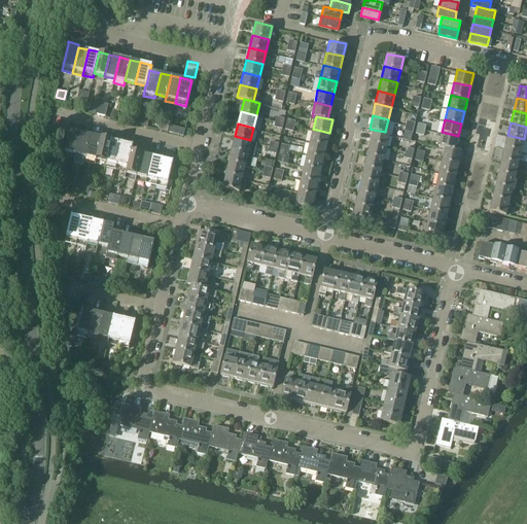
[(329,133),(313,129),(310,141),(326,145),(329,133)]
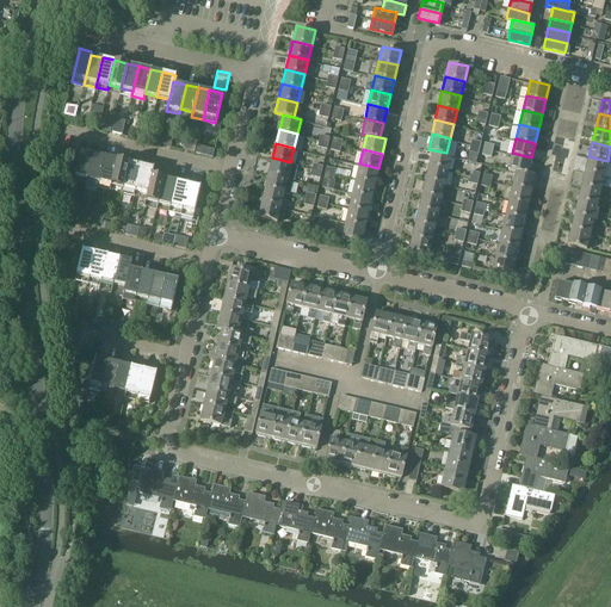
[(93,153),(80,150),(74,175),(87,178),(93,153)]
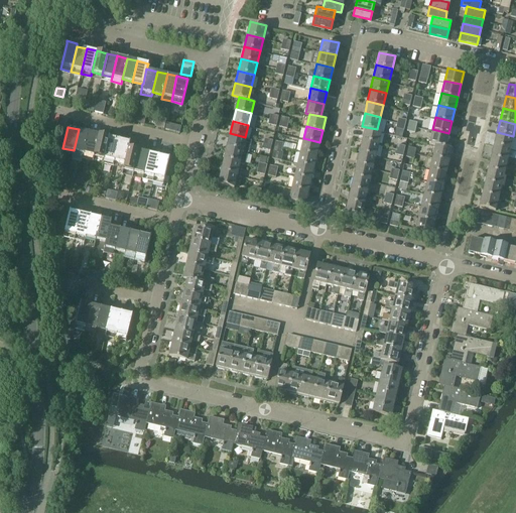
[(363,139),(378,143),(381,130),(377,129),(366,127),(363,139)]
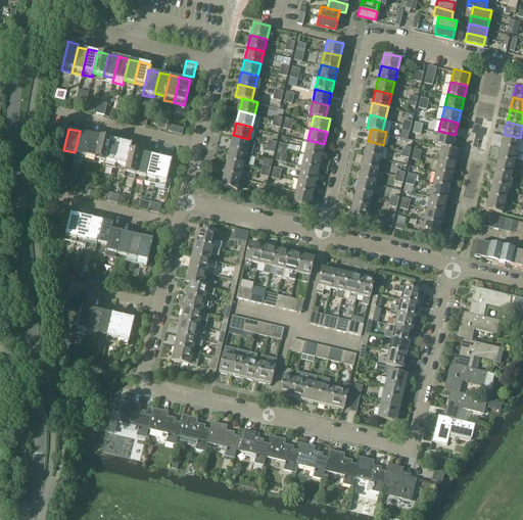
[(89,134),(80,131),(75,152),(85,155),(89,134)]
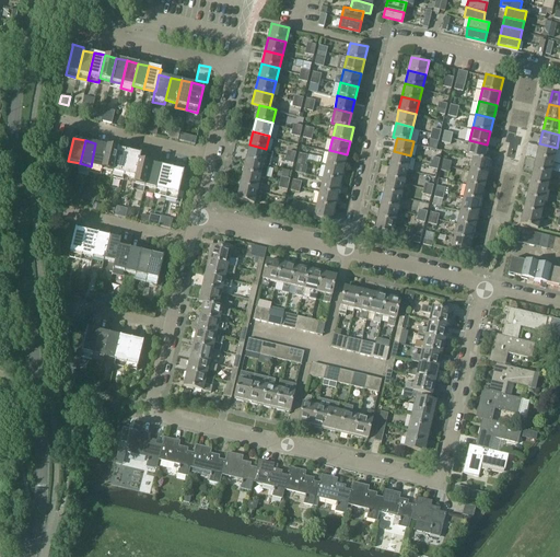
[(487,144),(469,140),(466,153),(474,155),(483,158),(487,144)]
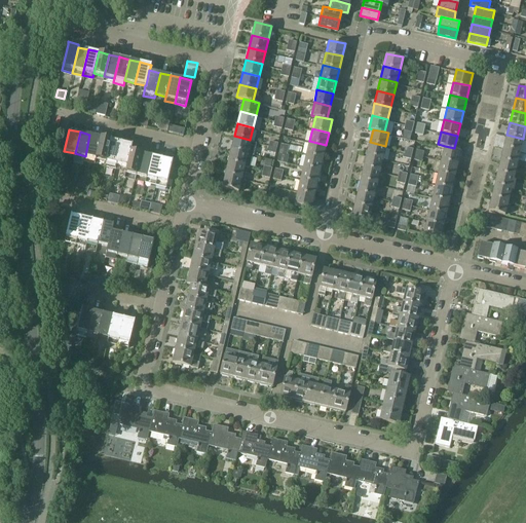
[(101,137),(89,135),(85,156),(96,158),(101,137)]
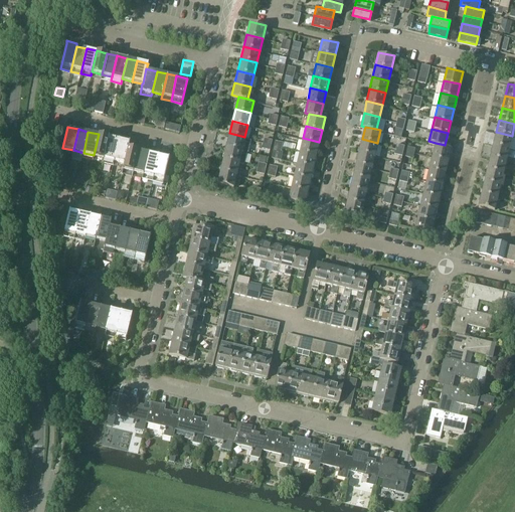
[(493,144),(509,148),(512,136),(496,132),(493,144)]
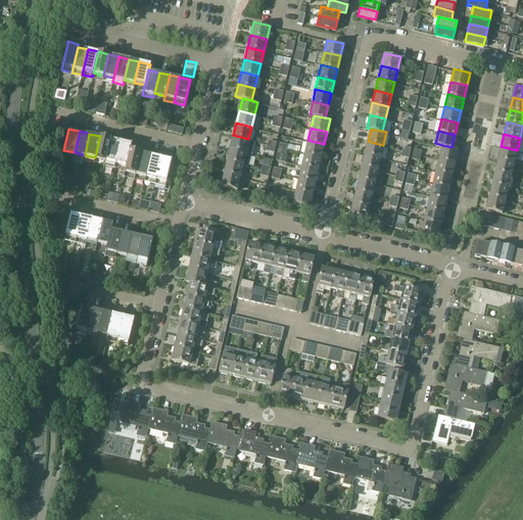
[(230,147),(245,151),(248,139),(233,135),(230,147)]
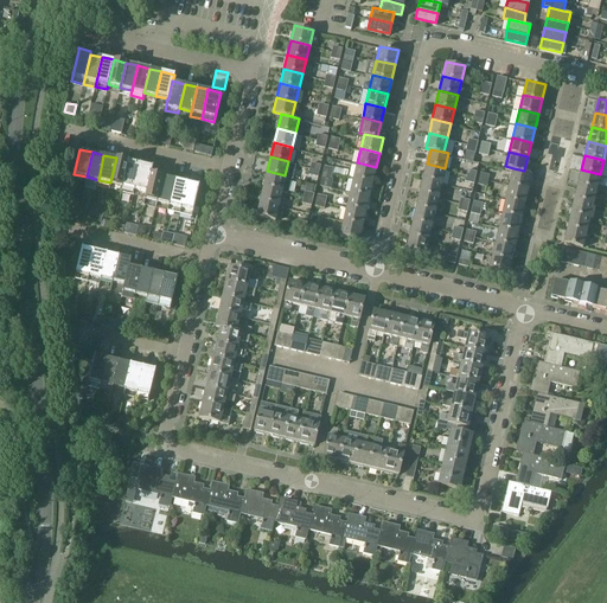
[(128,160),(116,158),(110,183),(122,186),(128,160)]
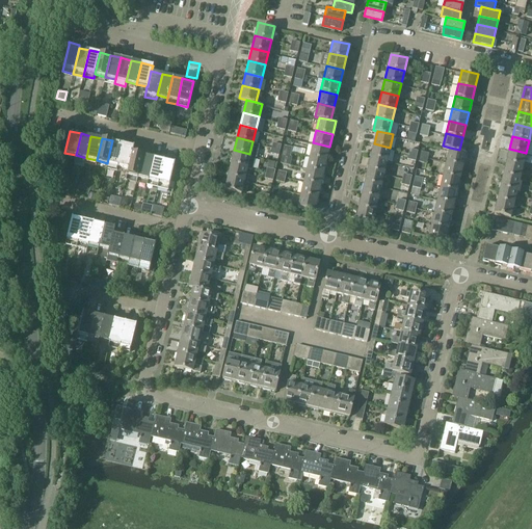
[(112,140),(107,163),(106,166),(116,169),(117,165),(123,143),(112,140)]
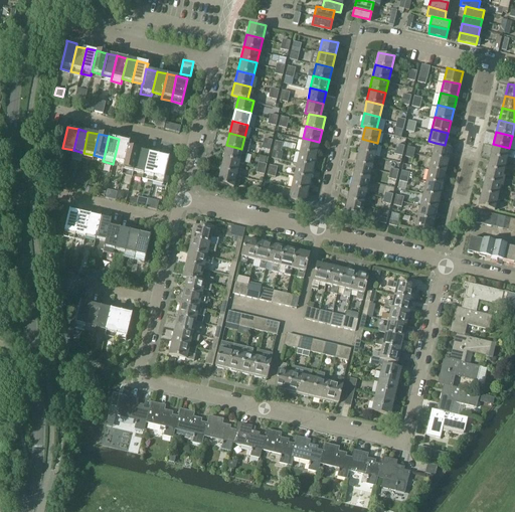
[(319,142),(303,138),(300,150),(316,154),(319,142)]
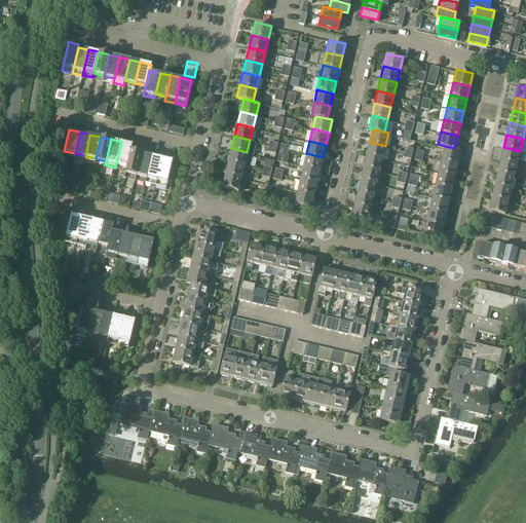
[(132,144),(121,142),(116,163),(126,165),(130,150),(132,144)]
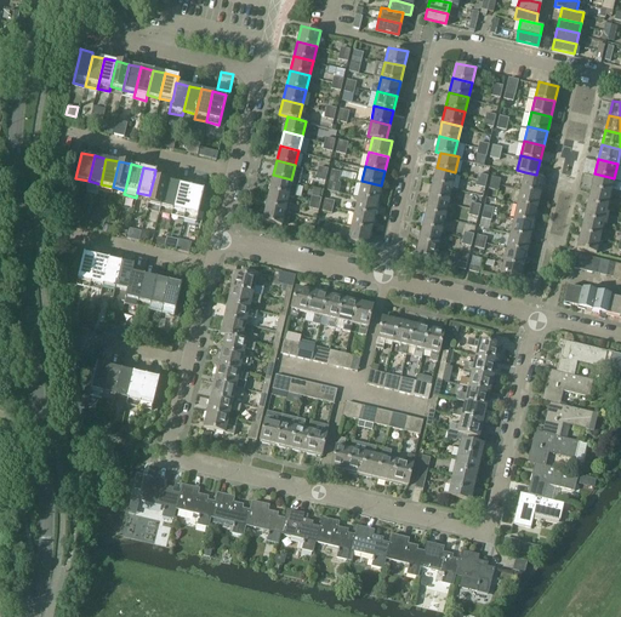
[(455,172),(437,167),(433,182),(451,187),(455,172)]
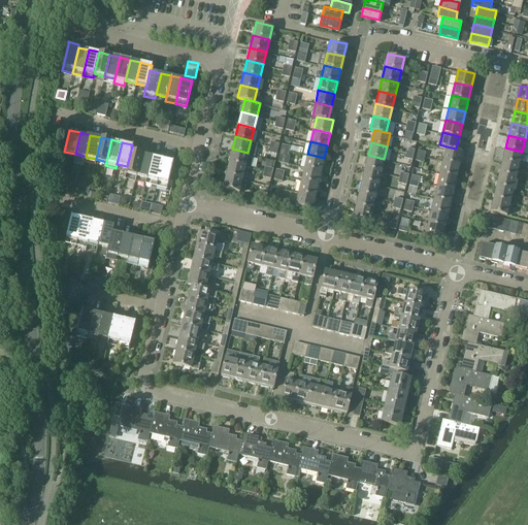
[(443,159),(459,163),(462,151),(456,149),(447,146),(443,159)]
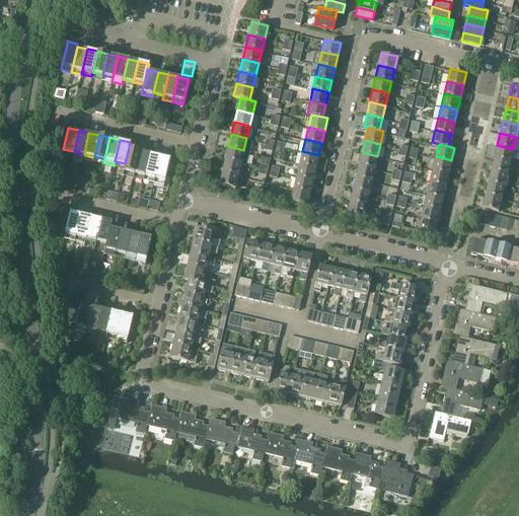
[(494,157),(510,161),(513,149),(497,145),(494,157)]
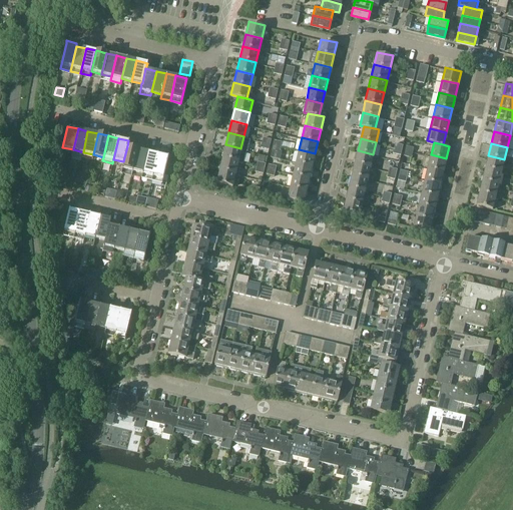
[(245,150),(240,149),(240,148),(225,144),(222,157),(238,160),(237,160),(242,162),(245,150)]
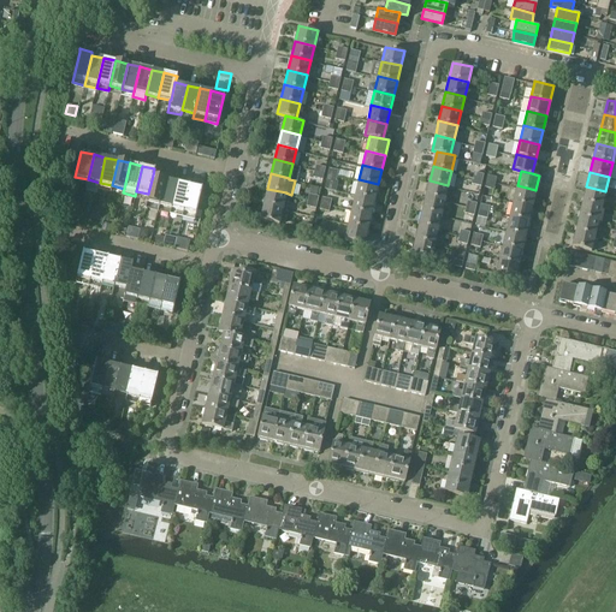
[(153,176),(148,194),(147,201),(159,205),(165,179),(153,176)]
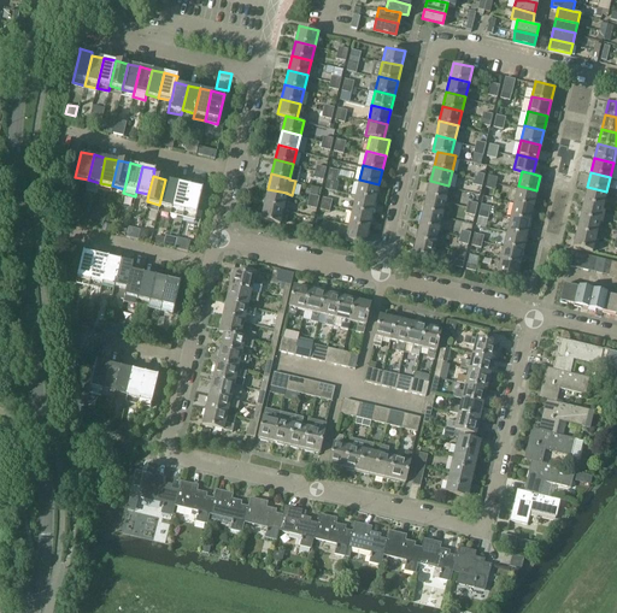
[(171,207),(177,182),(165,180),(159,205),(171,207)]
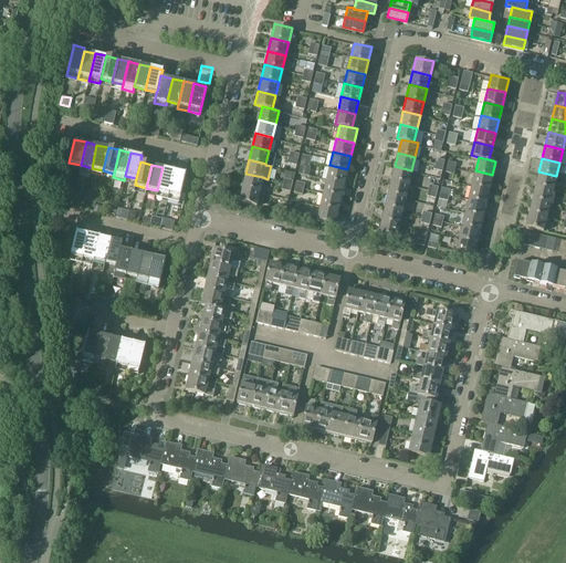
[(347,169),(329,165),(326,178),(344,183),(347,169)]
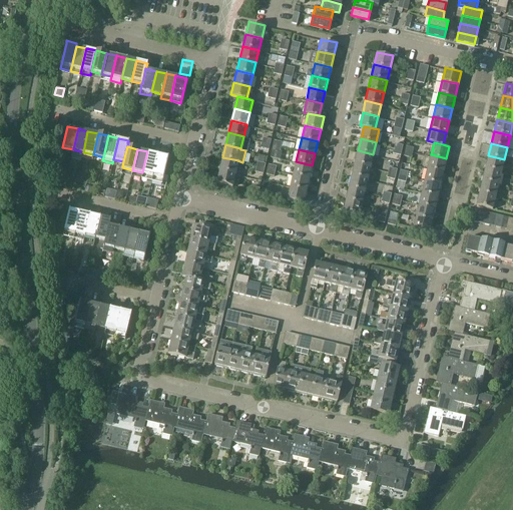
[(373,154),(358,150),(355,162),(370,166),(373,154)]
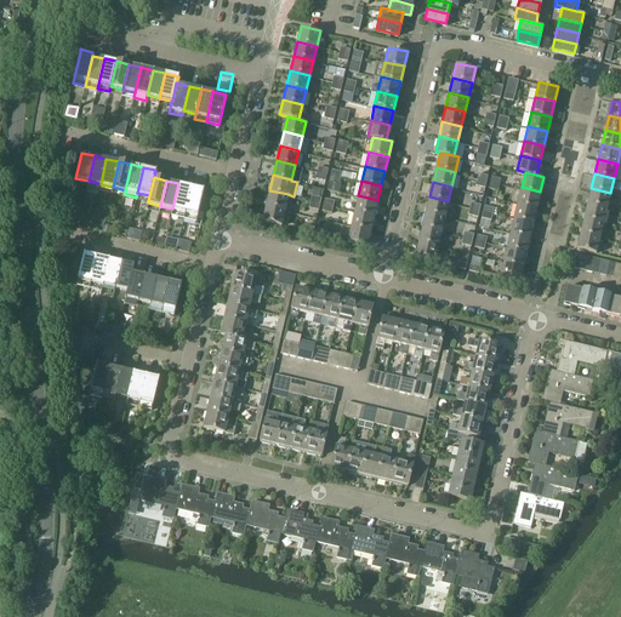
[(191,186),(178,183),(172,209),(184,211),(191,186)]
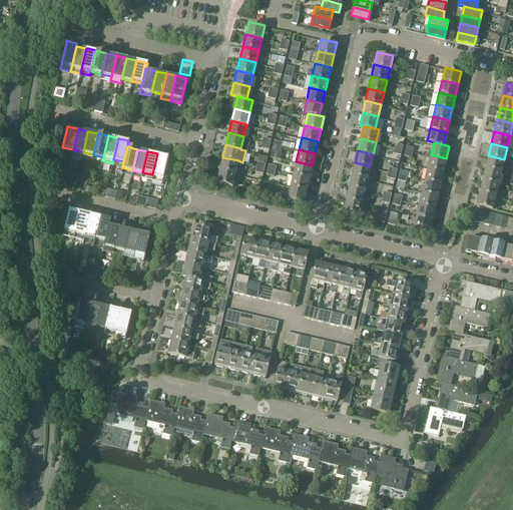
[(168,156),(157,153),(152,174),(163,177),(168,156)]
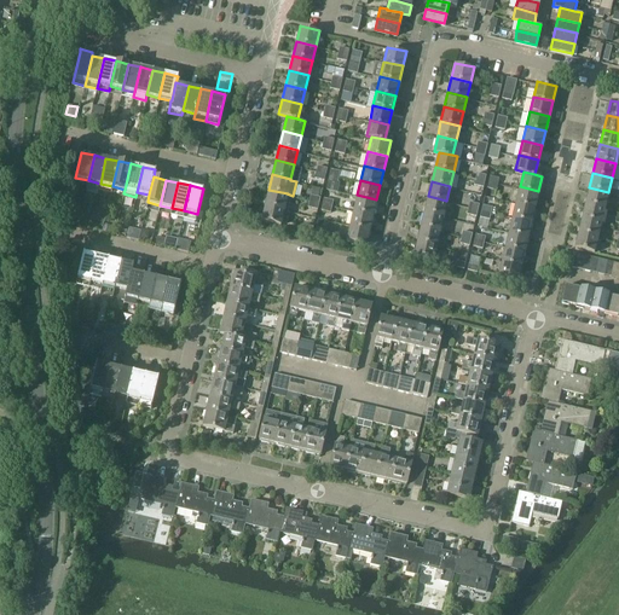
[(538,191),(520,186),(516,202),(534,206),(538,191)]
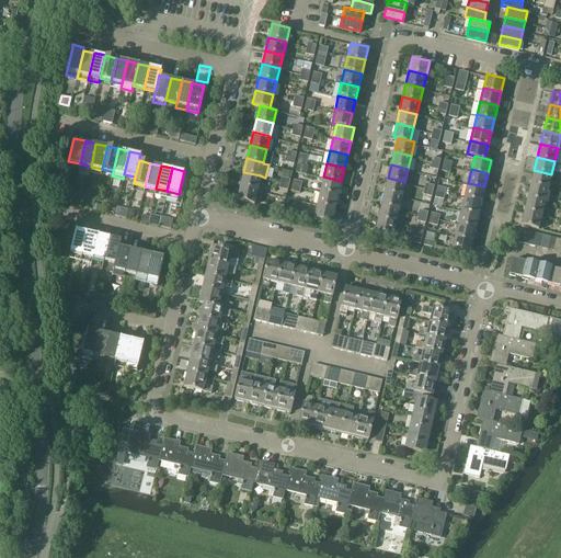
[(531,183),(548,188),(551,174),(534,170),(531,183)]
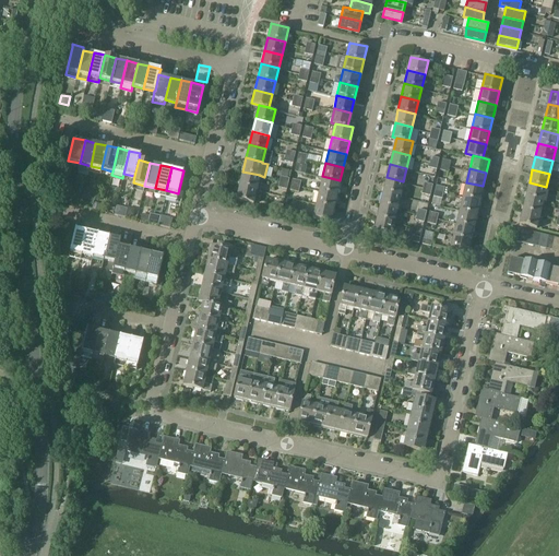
[(257,188),(259,175),(260,175),(242,172),(239,185),(257,188)]
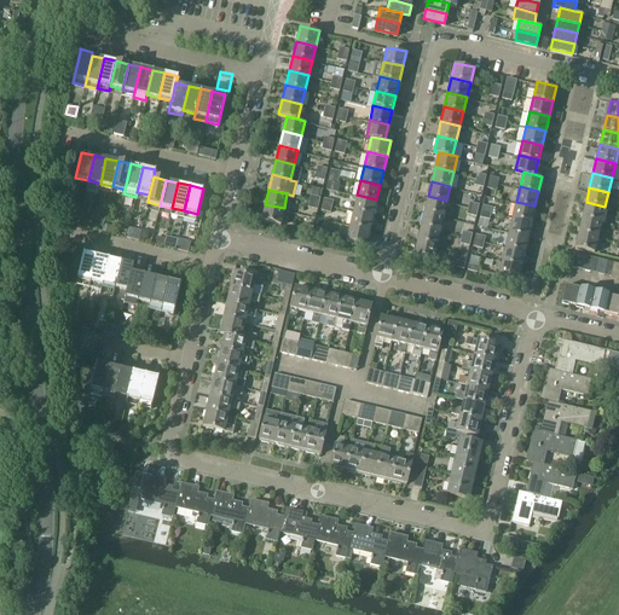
[(353,209),(372,214),(376,199),(357,195),(353,209)]
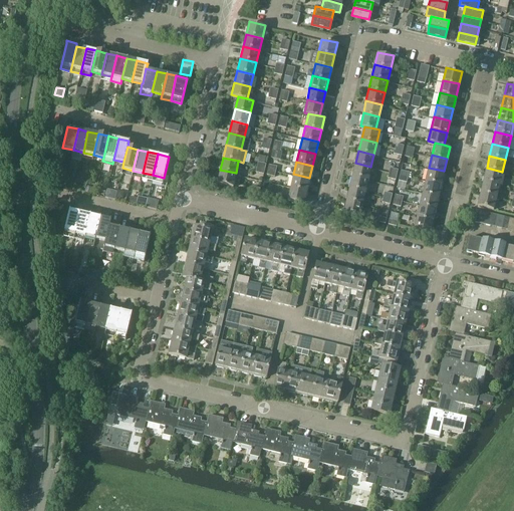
[(370,167),(355,163),(352,175),(368,179),(370,167)]
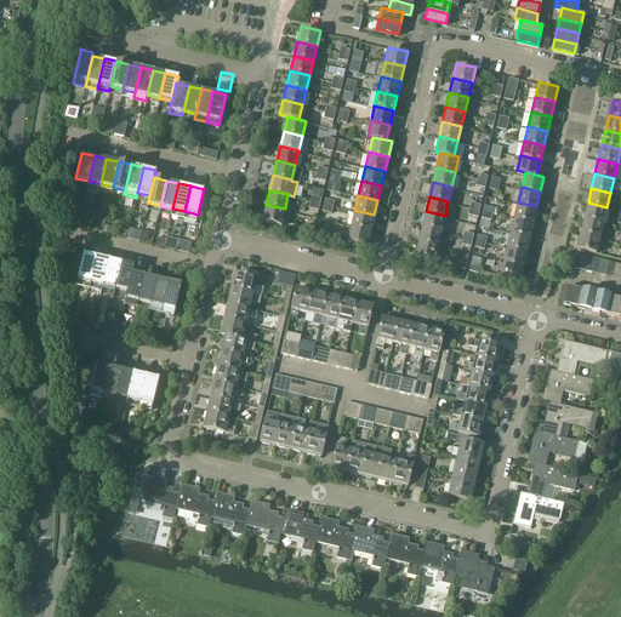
[(536,206),(518,203),(514,217),(533,221),(536,206)]
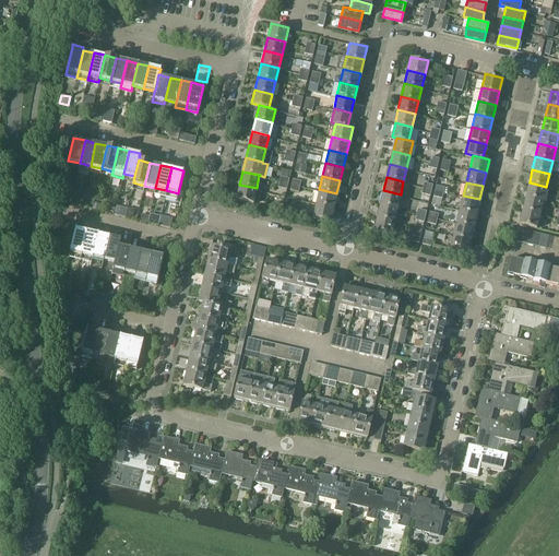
[(526,196),(543,200),(546,187),(530,182),(526,196)]
